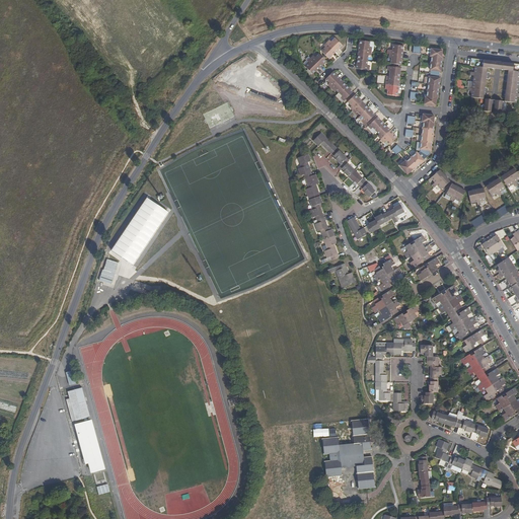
[(328,40),(325,43),(335,53),(338,50),(342,45),(335,38),(330,42),(328,40)]
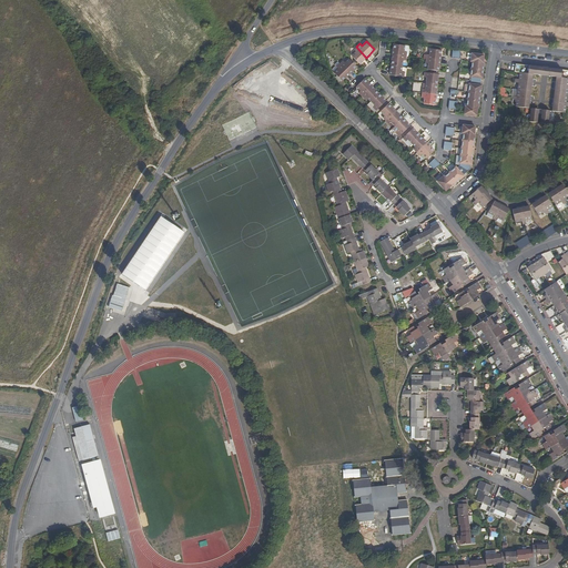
[(393,44),(393,51),(392,56),(406,57),(406,52),(404,51),(405,46),(393,44)]
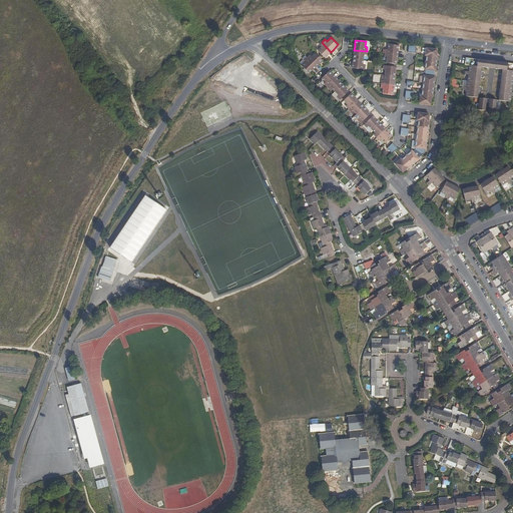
[(331,52),(322,42),(319,44),(321,46),(317,50),(325,58),(329,54),(331,52)]
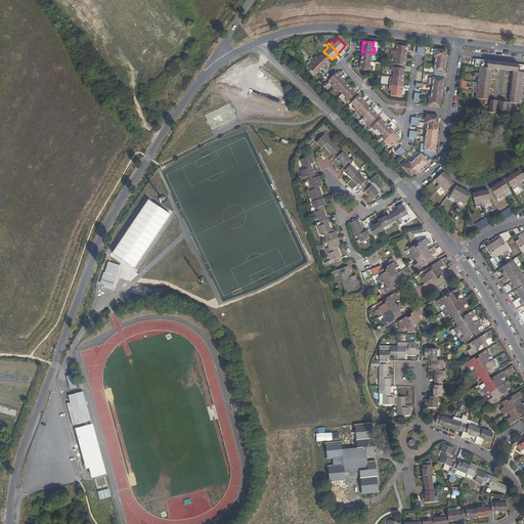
[(424,54),(425,45),(421,45),(417,44),(416,53),(420,53),(423,54),(424,54)]
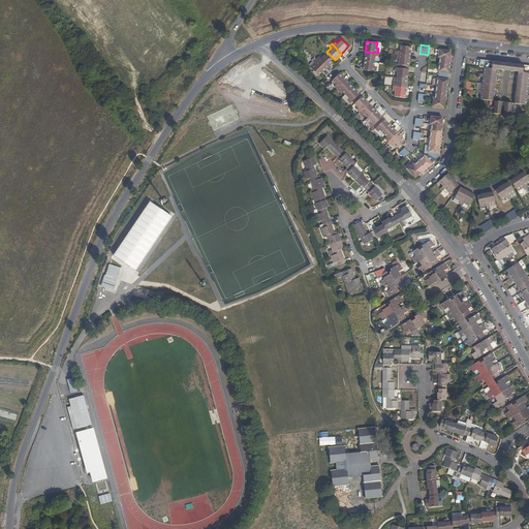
[(397,51),(397,55),(409,57),(409,53),(410,53),(410,47),(400,45),(400,51),(397,51)]
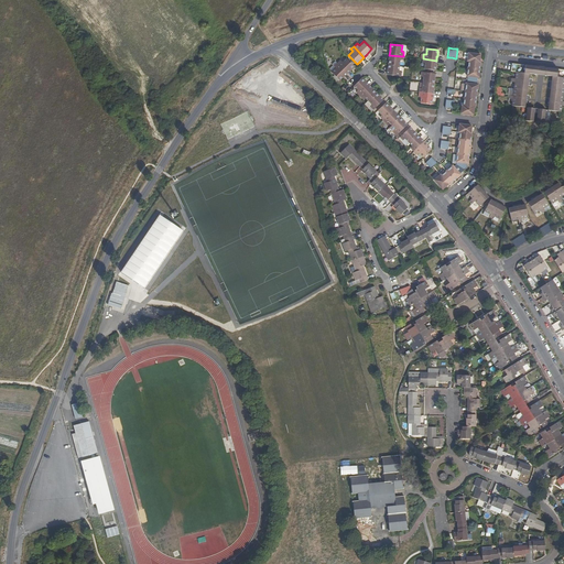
[(469,52),(468,61),(480,62),(481,53),(469,52)]
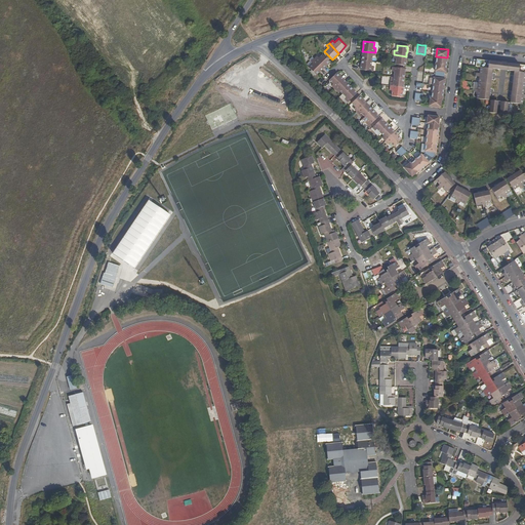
[(375,52),(362,51),(362,54),(361,61),(371,62),(372,55),(374,55),(375,52)]
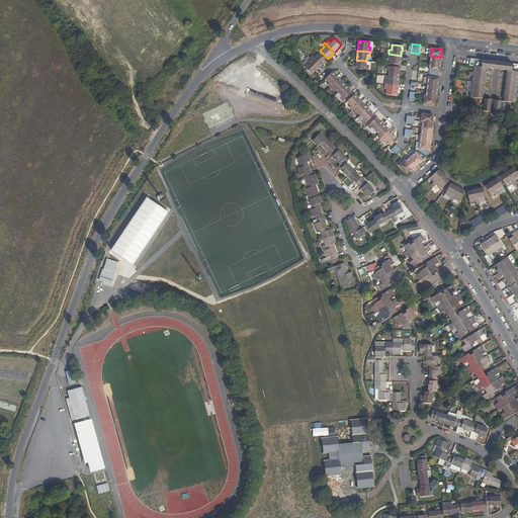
[(312,55),(309,58),(318,68),(321,66),(325,62),(317,54),(314,57),(312,55)]
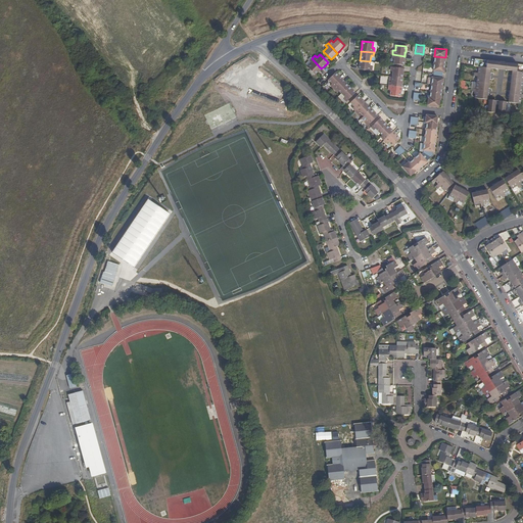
[(405,56),(392,54),(391,58),(394,58),(393,64),(396,64),(403,65),(405,59),(405,56)]
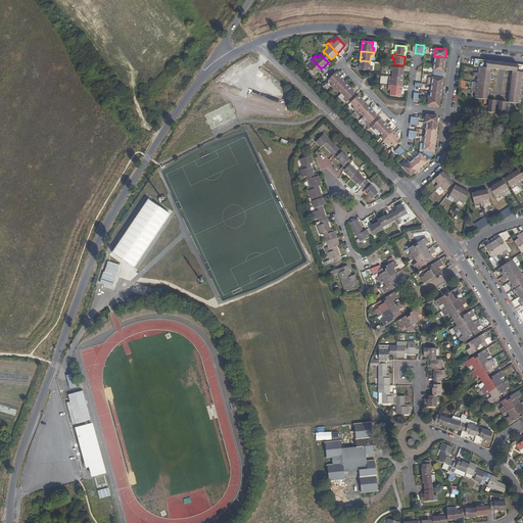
[(445,64),(446,57),(445,57),(434,56),(433,63),(445,64)]
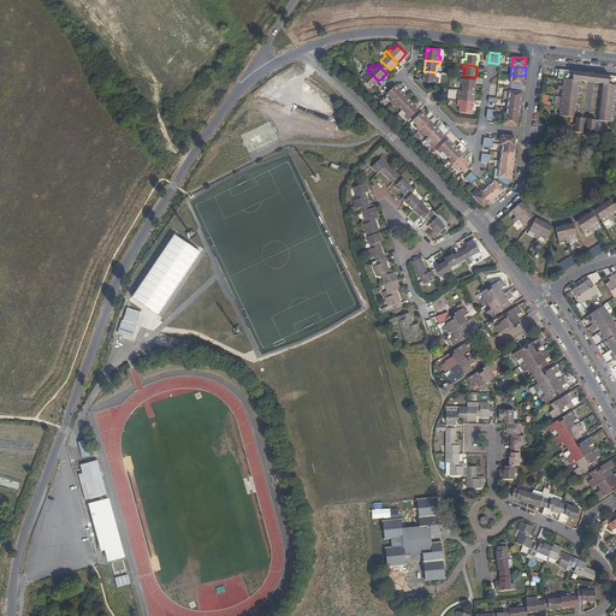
[(371,89),(375,84),(378,81),(367,69),(363,72),(366,73),(361,78),(371,89)]
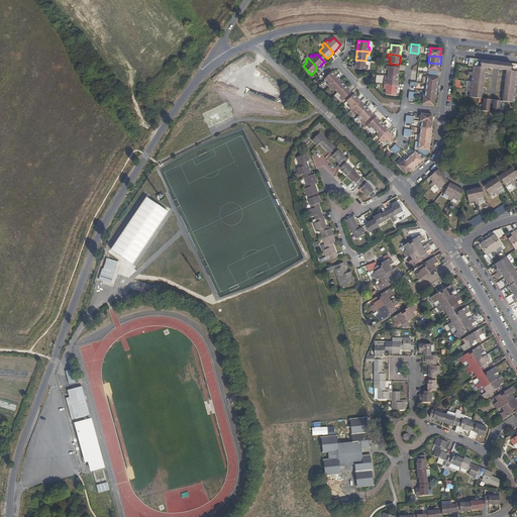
[(470,91),(470,97),(482,99),(486,68),(497,69),(506,70),(503,101),(515,103),(515,97),(516,96),(516,93),(516,85),(516,64),(497,62),(495,62),(470,59),(469,66),(473,66),(473,72),(469,72),(469,75),(472,76),(471,88),(467,87),(467,91),(470,91)]
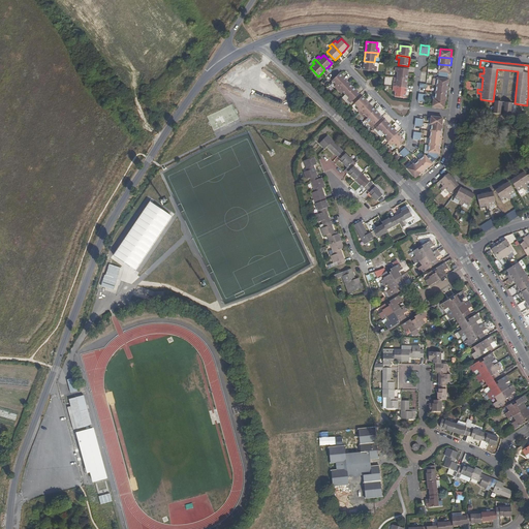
[(374,67),(374,62),(364,61),(364,66),(363,70),(367,71),(374,72),(374,67)]
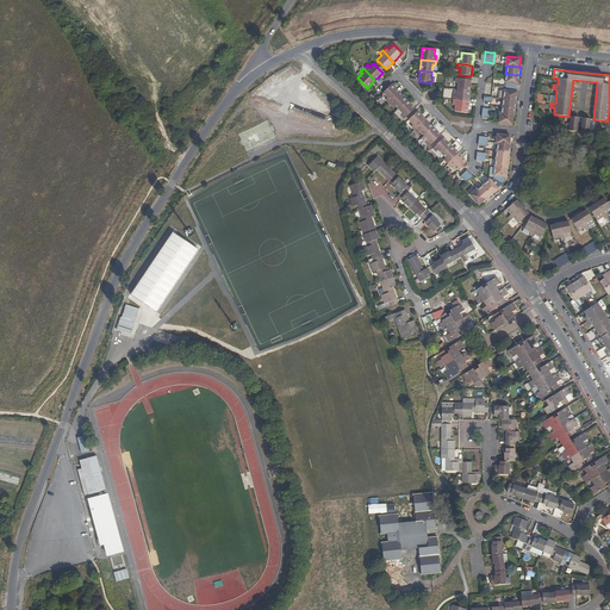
[(518,85),(520,75),(505,74),(504,83),(506,83),(505,86),(516,87),(516,85),(518,85)]
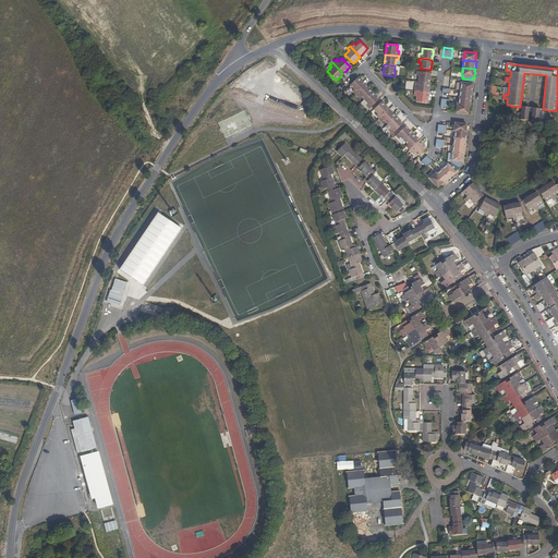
[(419,76),(417,82),(429,84),(429,77),(431,73),(416,71),(416,76),(419,76)]
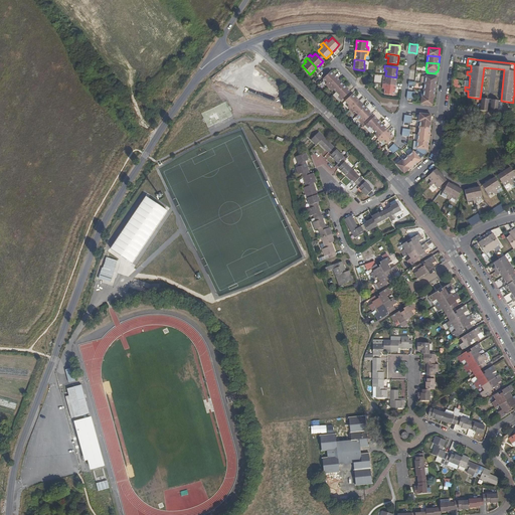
[(324,84),(327,88),(337,78),(334,76),(330,71),(322,79),(326,82),(324,84)]
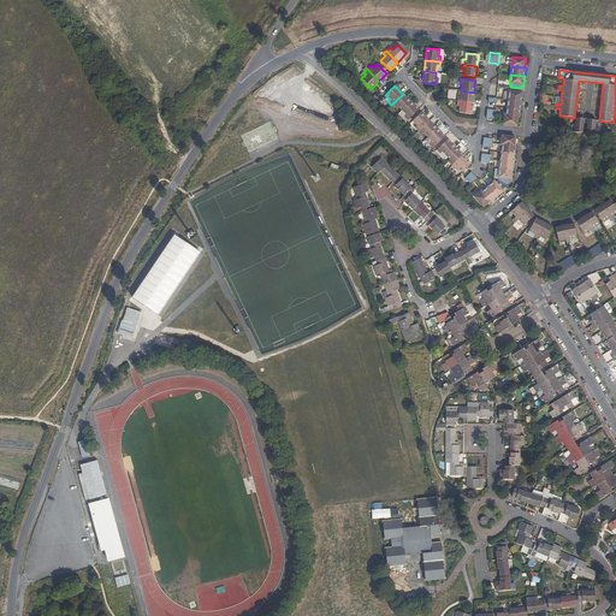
[(521,92),(521,88),(510,87),(510,90),(508,90),(507,100),(521,101),(522,92),(521,92)]
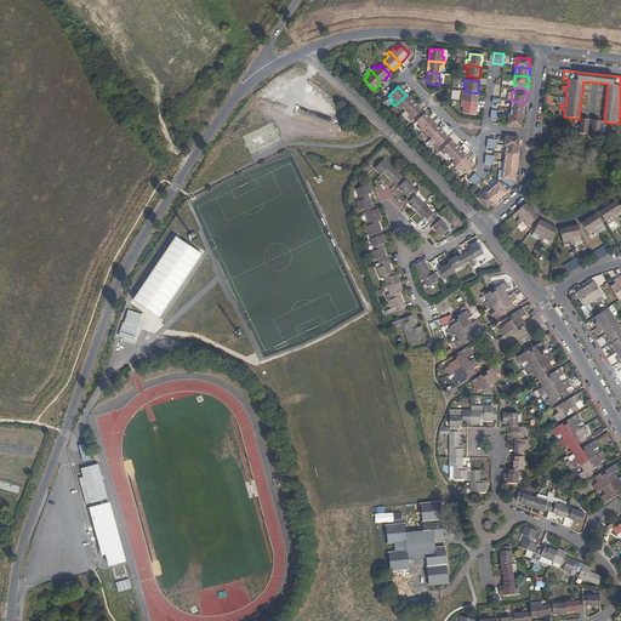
[(462,97),(461,102),(476,104),(477,100),(478,93),(465,91),(465,97),(462,97)]
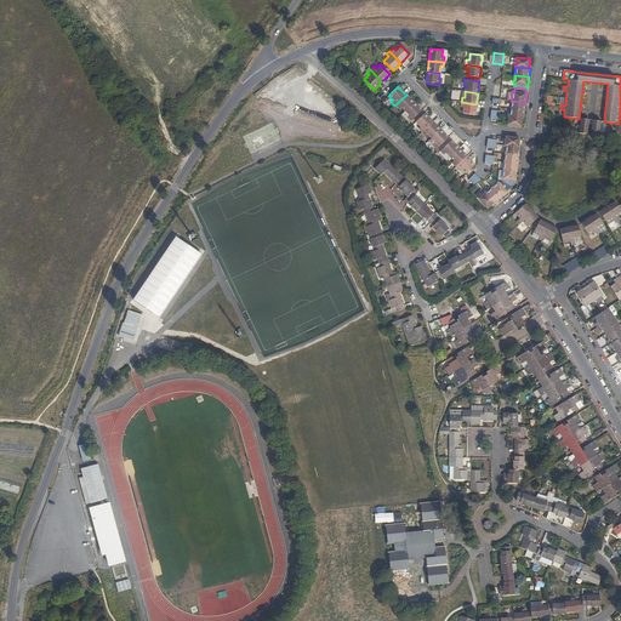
[(400,107),(405,112),(414,103),(409,98),(406,95),(394,106),(398,109),(400,107)]
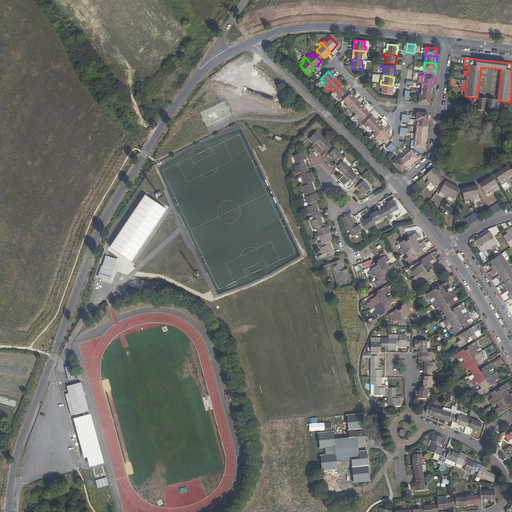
[(433,91),(433,84),(421,83),(420,89),(433,91)]
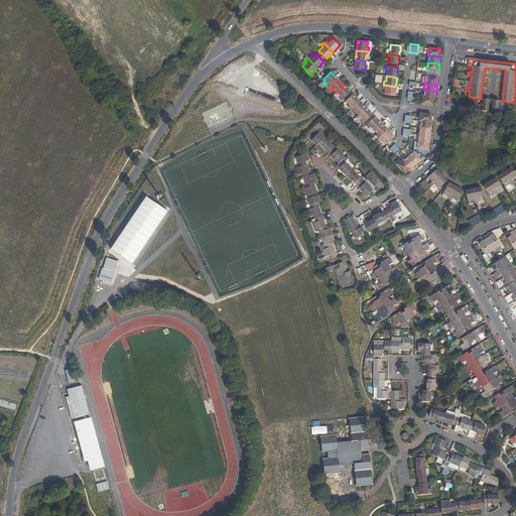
[(394,96),(395,90),(395,87),(383,85),(382,89),(385,89),(384,95),(394,96)]
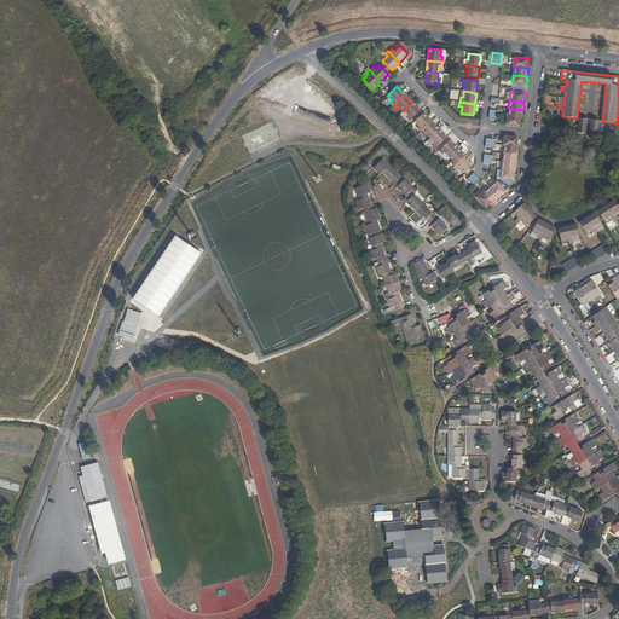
[(412,103),(404,111),(408,116),(405,117),(410,121),(421,110),(417,108),(412,103)]
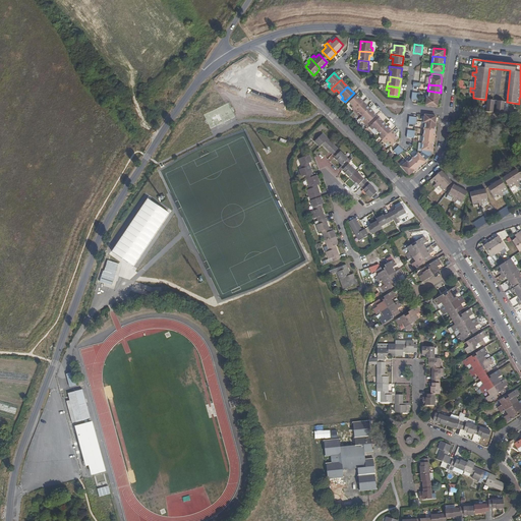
[(351,109),(353,111),(362,102),(360,100),(356,96),(348,103),(352,107),(351,109)]
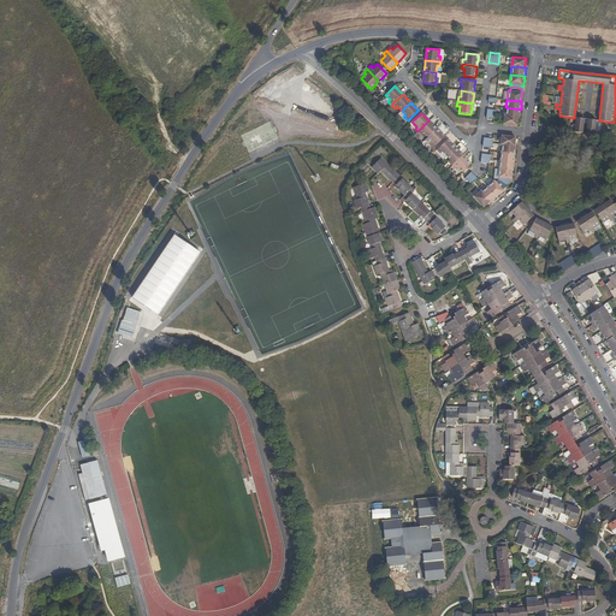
[(504,124),(517,125),(517,117),(505,116),(504,124)]
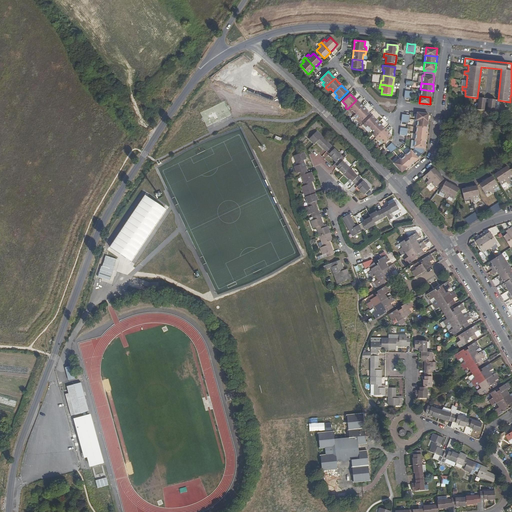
[(479,98),(477,110),(484,111),(486,99),(479,98)]
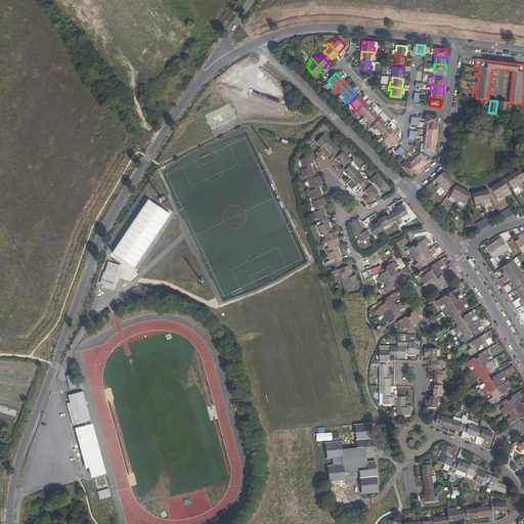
[(498,114),(506,115),(508,102),(499,101),(498,114)]
